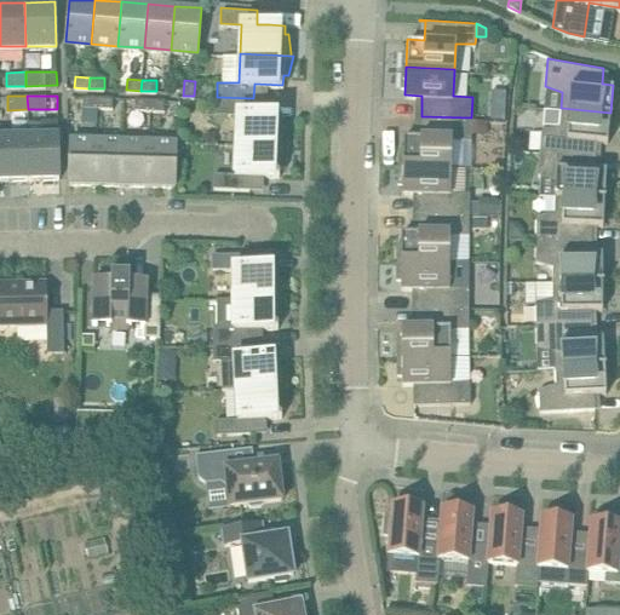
[(84,107),(98,107),(98,96),(84,96),(84,107)]
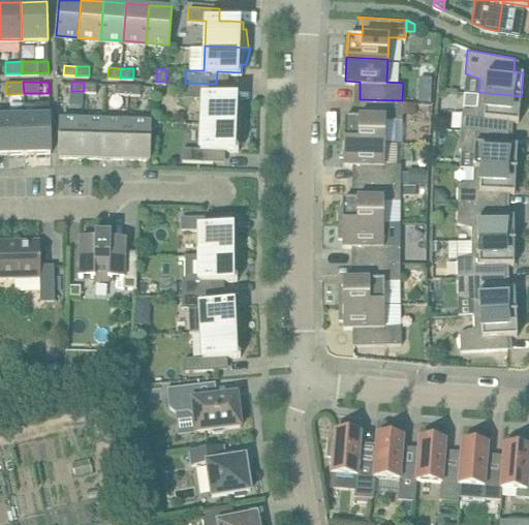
[(84,82),(84,91),(96,92),(96,83),(84,82)]
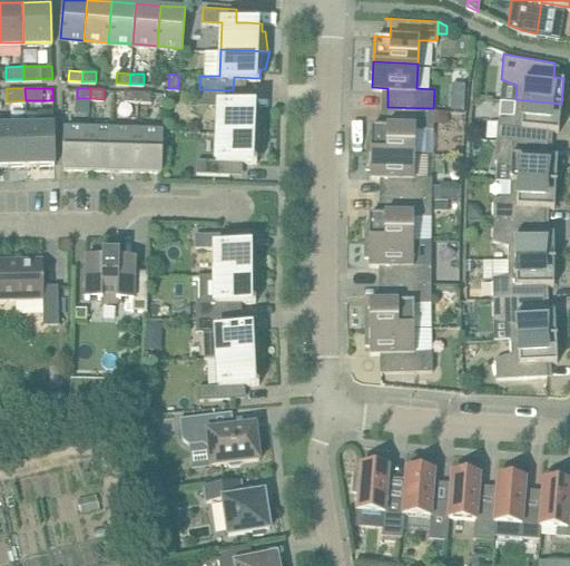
[(124,99),(137,100),(138,90),(125,89),(124,99)]
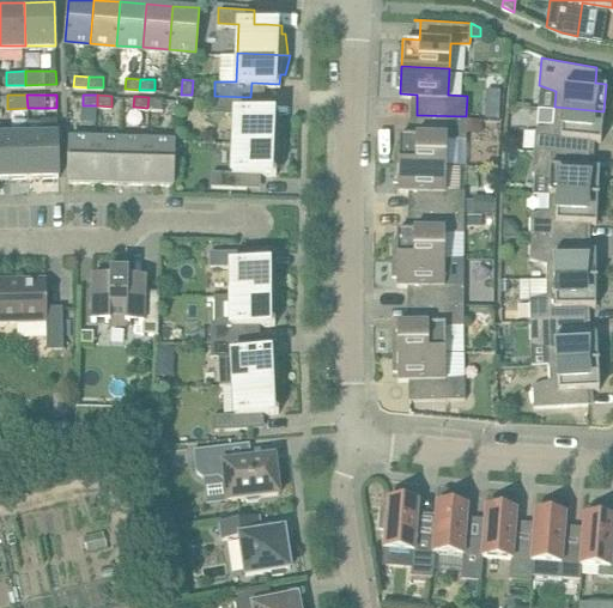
[(214,96),(214,110),(235,111),(234,141),(284,143),(284,140),(281,122),(278,121),(278,113),(263,113),(250,111),(250,97),(214,96)]
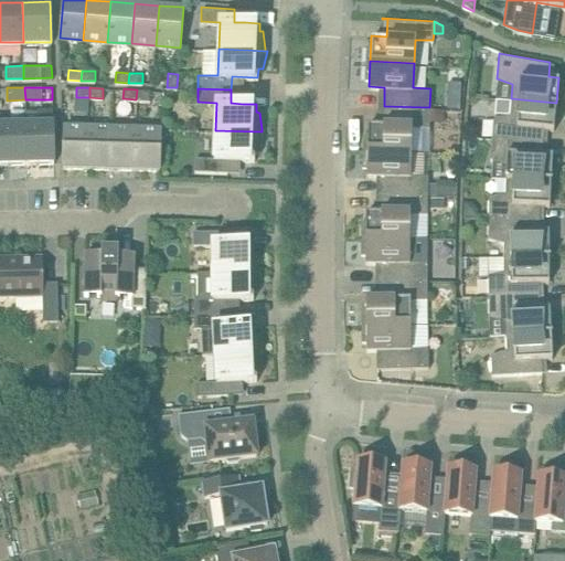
[(137,90),(136,99),(150,101),(150,91),(137,90)]
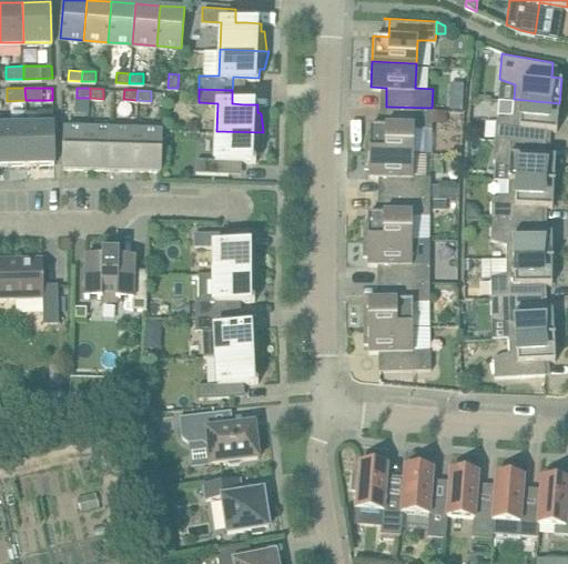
[(463,107),(463,97),(449,97),(448,107),(463,107)]
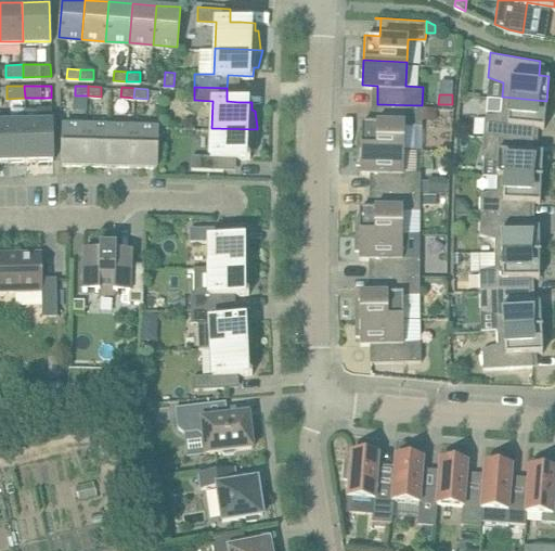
[(482,133),(532,138),(533,125),(543,126),(546,101),(502,97),(501,111),(485,114),(482,133)]
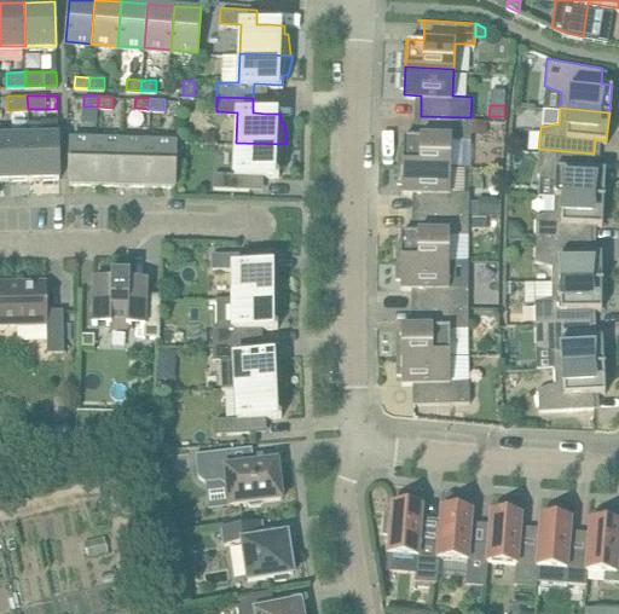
[(397,144),(397,163),(401,163),(450,164),(451,138),(470,138),(470,133),(486,134),(486,120),(470,120),(470,117),(421,116),(420,135),(414,135),(403,135),(403,145),(397,144)]
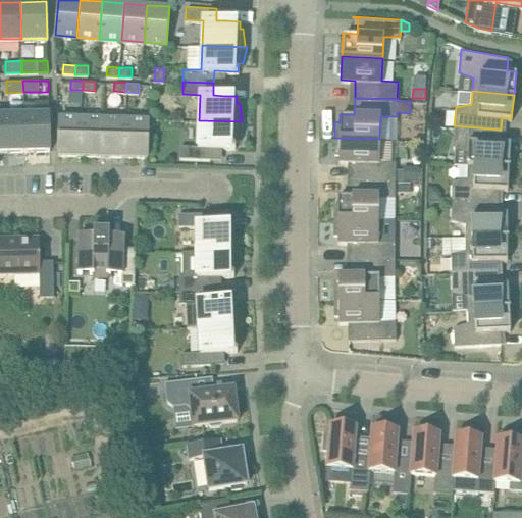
[(22,112),(23,149),(50,148),(49,111),(35,112),(35,101),(23,102),(23,112),(22,112)]
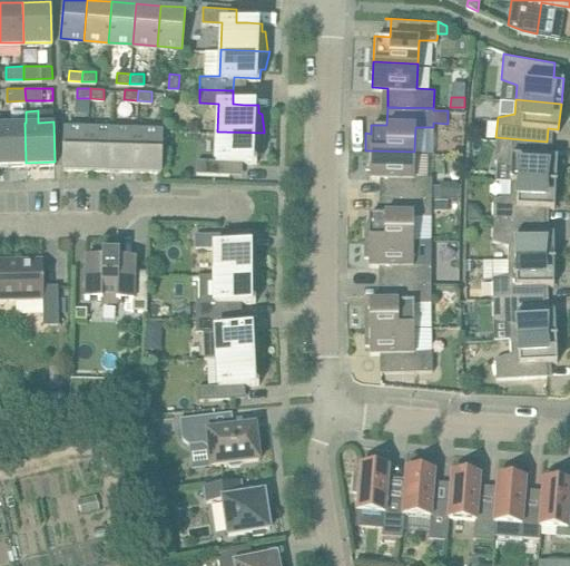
[(0,123),(0,163),(26,163),(25,123),(0,123)]
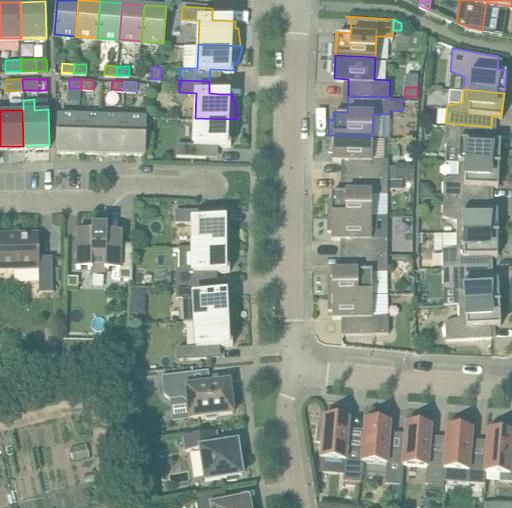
[(56,149),(78,150),(79,113),(57,113),(56,149)]
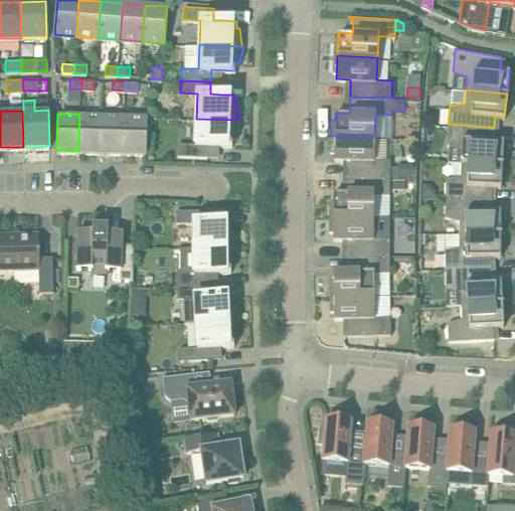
[(101,152),(102,115),(79,114),(78,151),(101,152)]
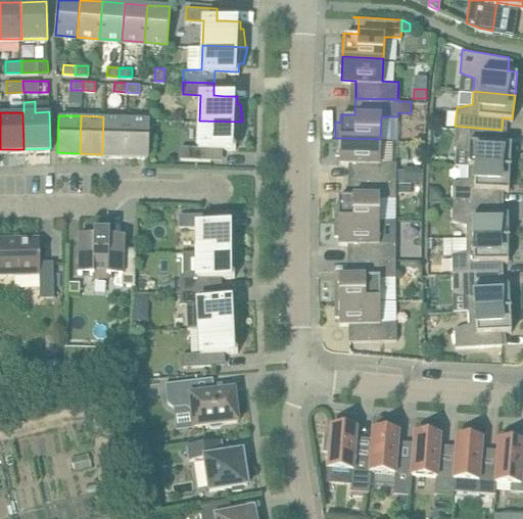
[(125,154),(126,118),(103,116),(102,154),(125,154)]
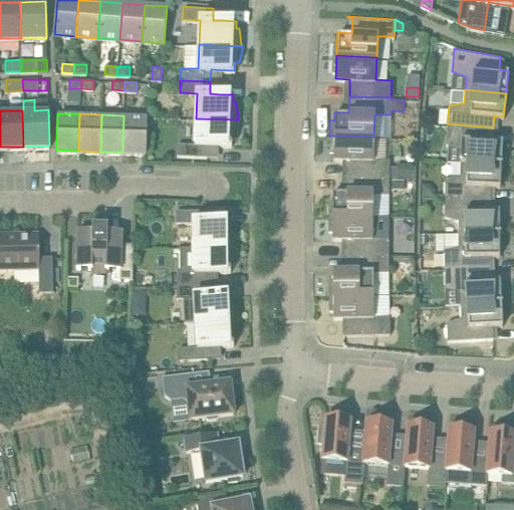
[(123,115),(122,152),(145,153),(146,115),(123,115)]
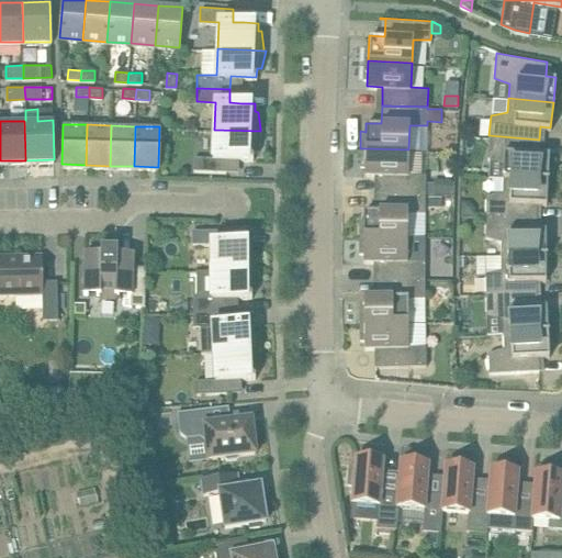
[(194,155),(193,169),(226,170),(227,157),(238,157),(253,158),(254,151),(257,151),(260,134),(260,131),(214,130),(213,156),(194,155)]
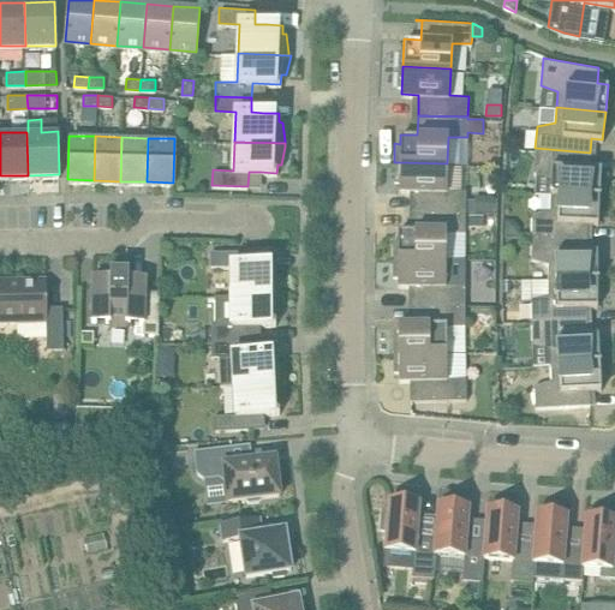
[(550,192),(599,195),(601,167),(589,166),(590,153),(535,148),(533,172),(550,177),(550,192)]
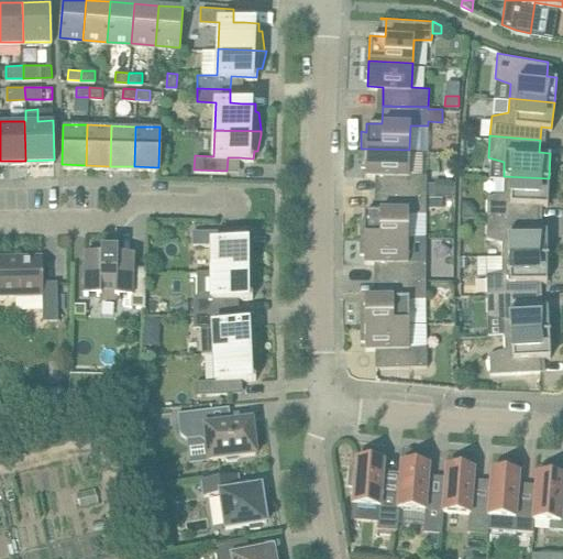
[(361,149),(361,165),(365,165),(364,174),(375,174),(381,174),(379,192),(426,193),(427,174),(409,173),(409,150),(365,149),(361,149)]
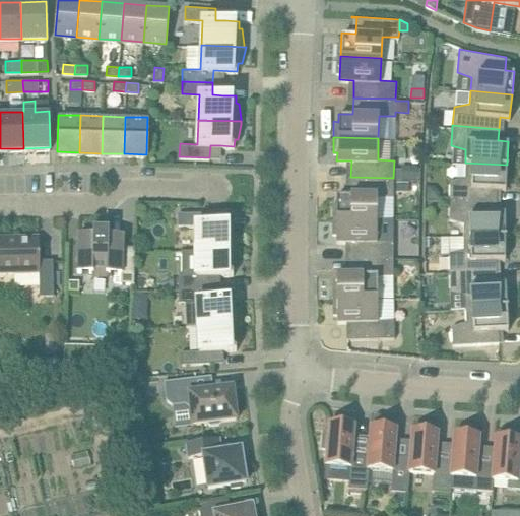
[(449,179),(449,198),(496,199),(496,188),(506,188),(507,165),(465,163),(464,176),(449,179)]
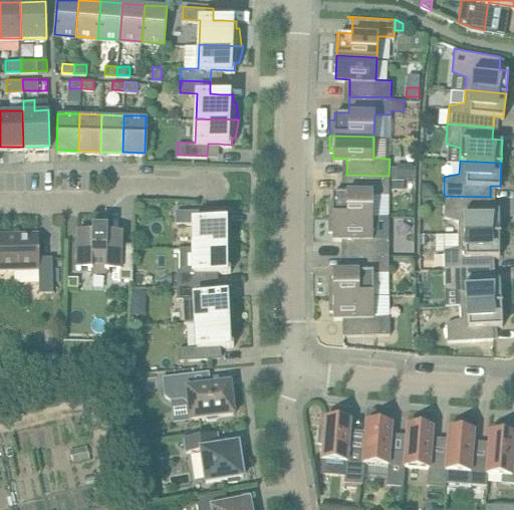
[(397,162),(396,175),(412,176),(413,162),(397,162)]
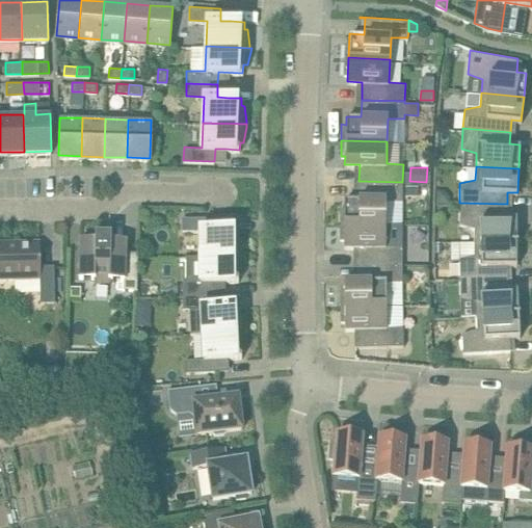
[(340,206),(340,222),(344,222),(386,222),(386,200),(402,200),(402,182),(358,181),(358,199),(353,199),(344,199),(344,206),(340,206)]
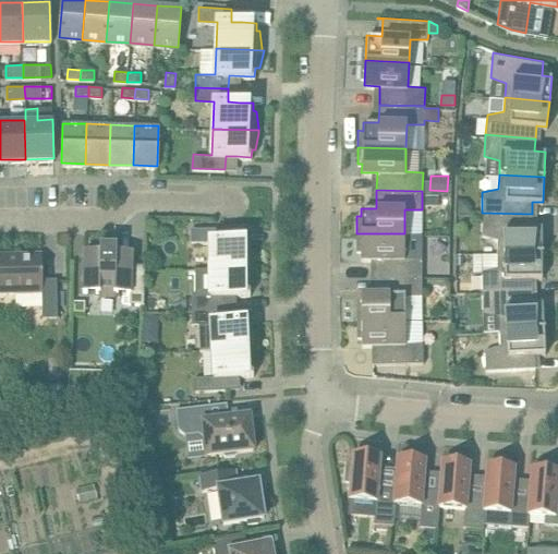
[(425,193),(424,204),(438,204),(438,193),(425,193)]
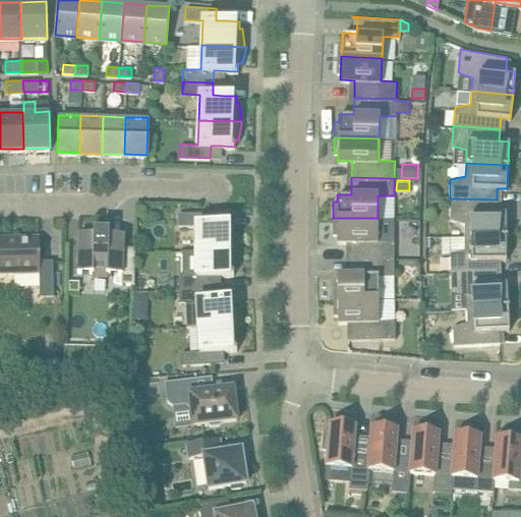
[(427,184),(426,197),(440,197),(440,190),(436,184),(427,184)]
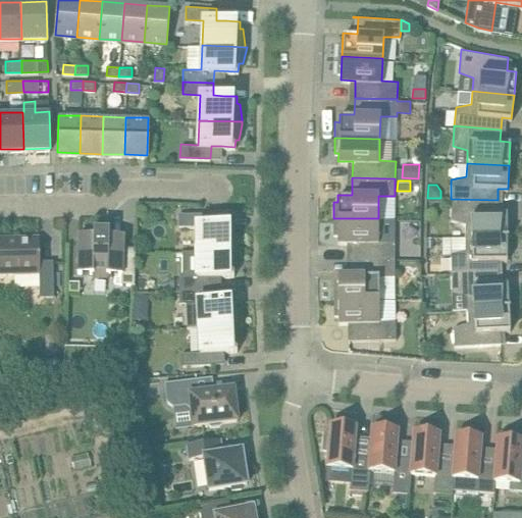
[(498,212),(498,200),(451,199),(451,218),(465,222),(465,236),(507,236),(507,212),(498,212)]
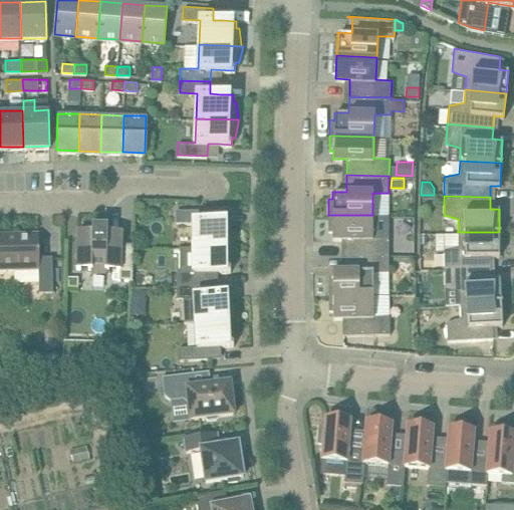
[(230,245),(237,245),(234,228),(230,228),(230,221),(206,221),(206,209),(176,209),(176,221),(194,221),(194,246),(230,245)]
